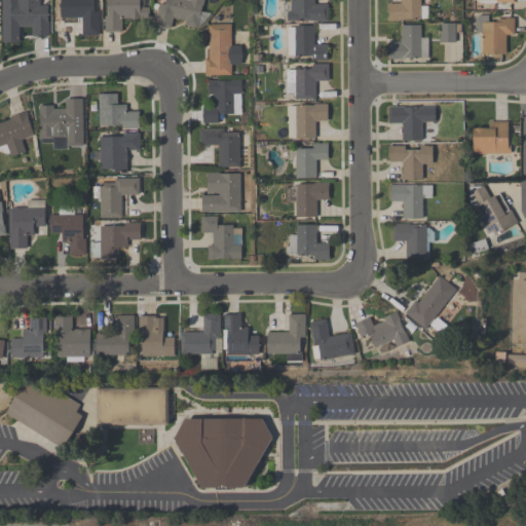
[(49,6),(41,6),(40,0),(1,0),(2,44),(22,44),(21,29),(32,29),(32,37),(49,37),(49,6)]
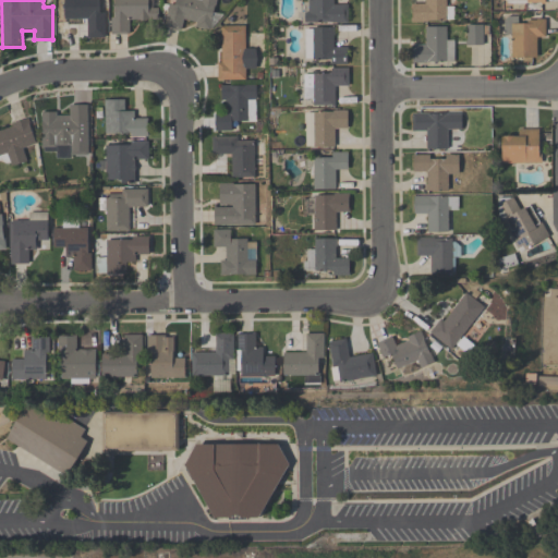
[(106,0),(63,0),(63,19),(86,19),(86,39),(106,39),(106,0)]
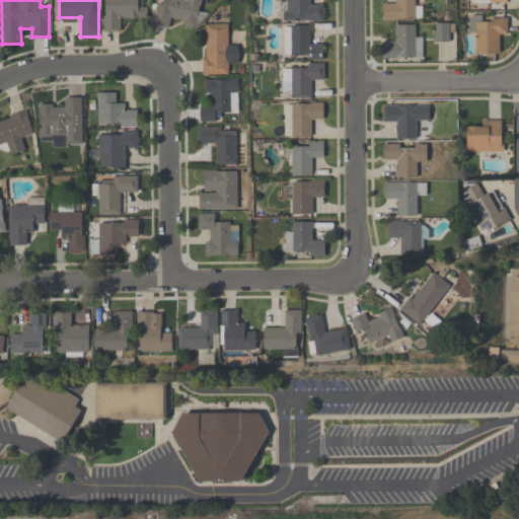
[(147,21),(147,3),(138,3),(138,0),(103,0),(103,32),(123,32),(123,21),(147,21)]
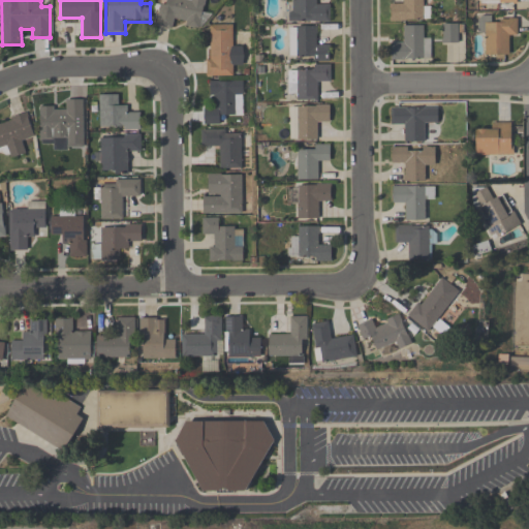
[(160,0),(158,28),(175,29),(176,24),(204,26),(205,0),(160,0)]
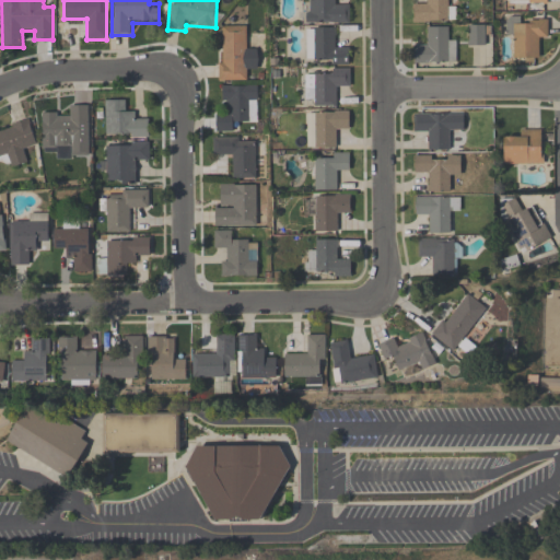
[(305,0),(306,23),(349,23),(349,1),(338,1),(337,0),(305,0)]
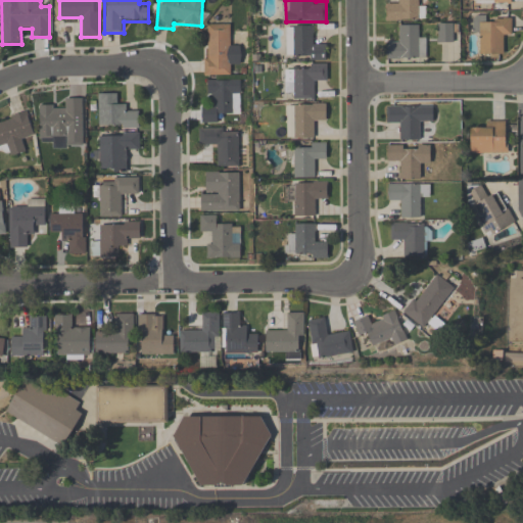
[(385,0),(386,21),(421,21),(421,0),(385,0)]
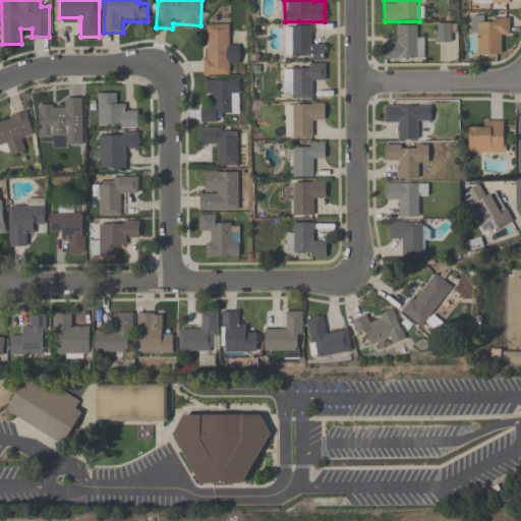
[(470,35),(477,35),(477,54),(500,55),(500,37),(509,37),(510,17),(470,17),(470,35)]
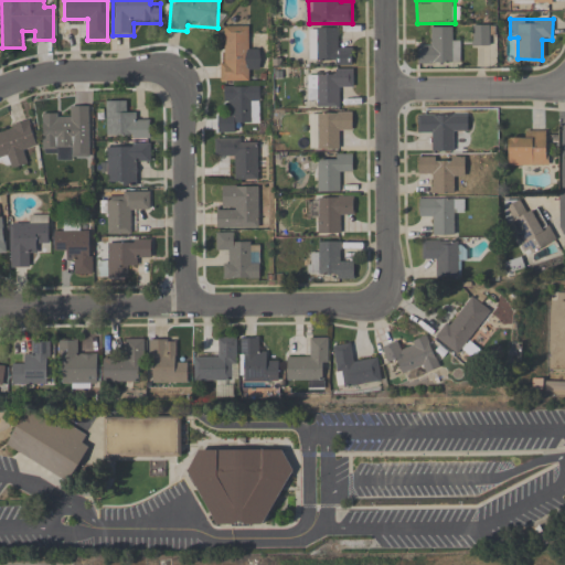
[(472,48),(491,48),(491,25),(472,25),(472,48)]
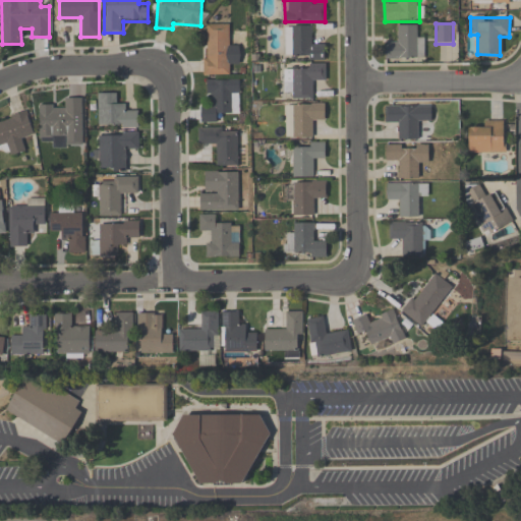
[(229,24),(203,24),(204,76),(230,75),(230,65),(241,65),(240,45),(230,45),(229,24)]
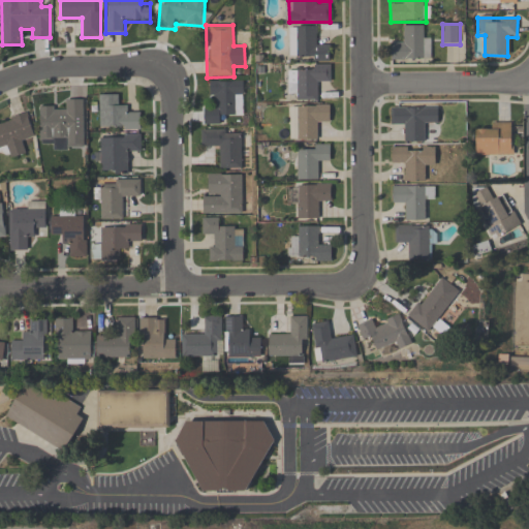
[(289,26),(289,61),(330,61),(330,44),(320,44),(320,26),(289,26)]
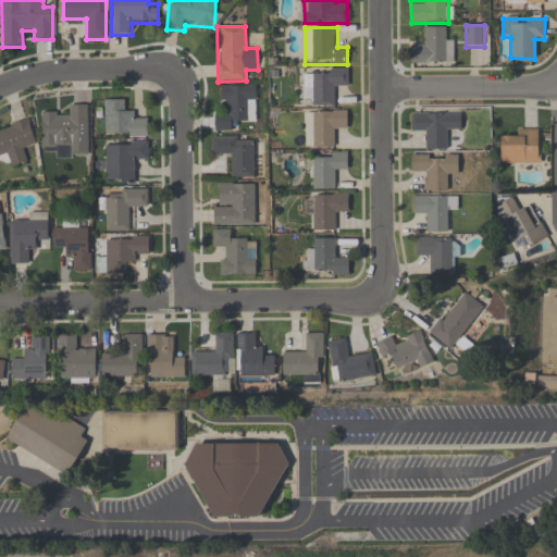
[(454,63),(454,38),(446,38),(446,27),(424,27),(424,41),(412,41),(412,63),(454,63)]
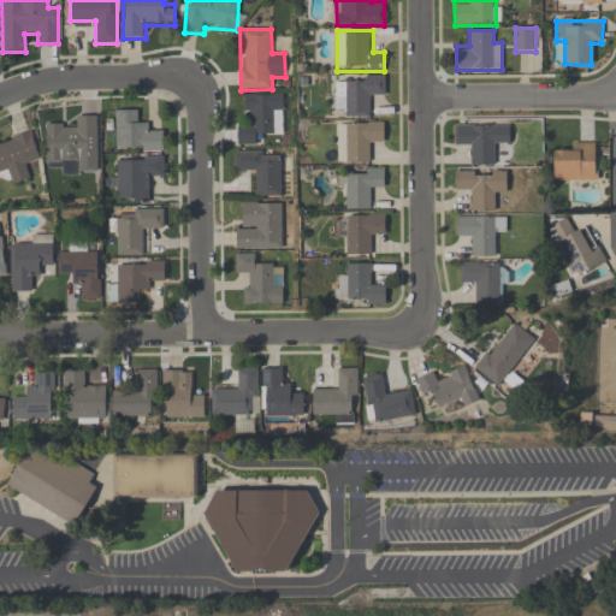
[(336,118),(373,117),(373,95),(386,95),(385,76),(336,77),(336,118)]
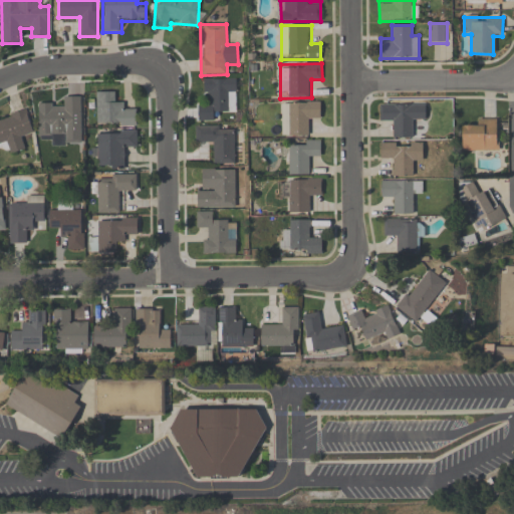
[(236,111),(236,79),(206,78),(206,103),(199,103),(199,121),(216,121),(216,111),(236,111)]
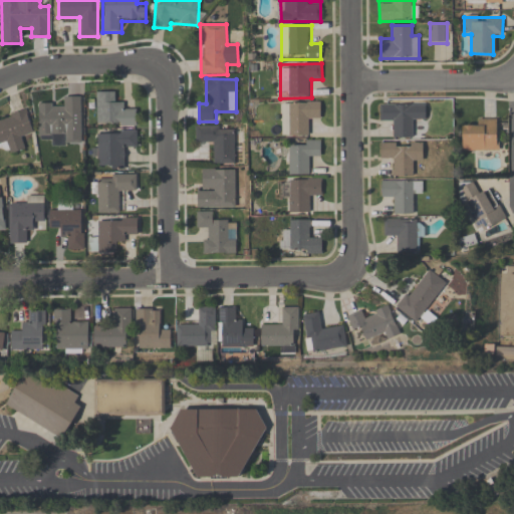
[(96,125),(136,125),(136,109),(124,109),(124,103),(115,103),(115,92),(96,92),(96,125)]
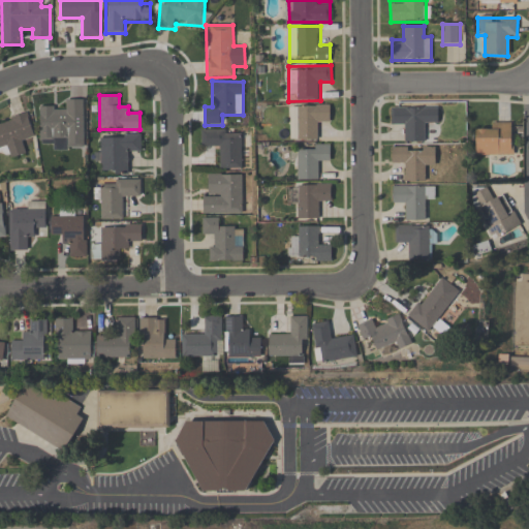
[(84,101),(65,101),(65,109),(39,109),(40,143),(52,143),(52,152),(85,151),(84,101)]
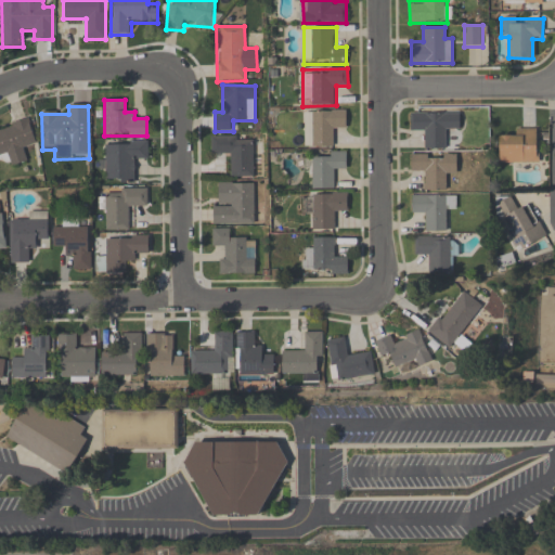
[(312,147),(335,147),(335,132),(345,132),(345,111),(312,111),(312,147)]
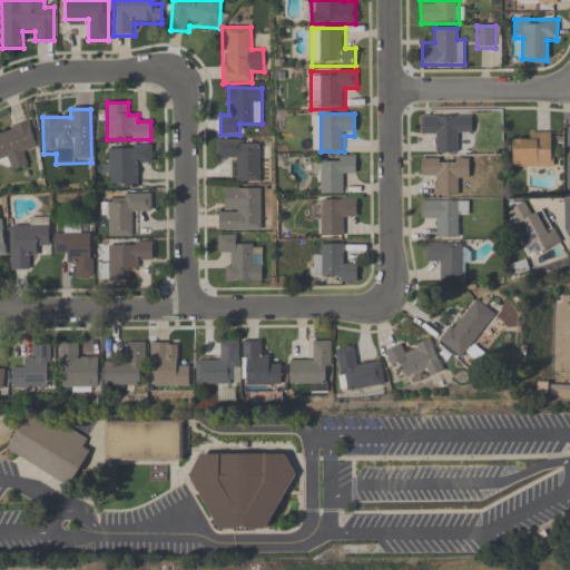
[(473,134),(473,116),(422,116),(422,135),(435,135),(435,154),(461,154),(461,134),(473,134)]
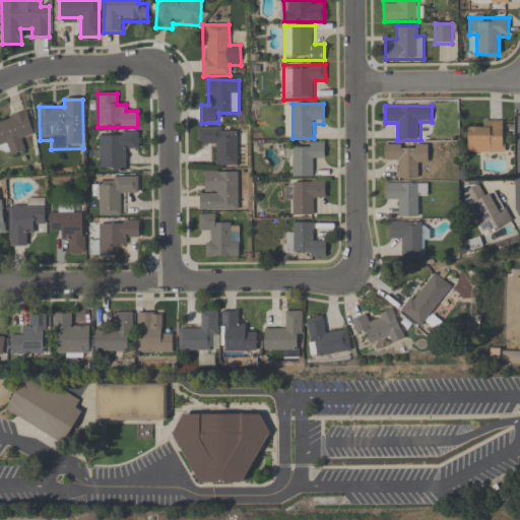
[(23,140),(34,137),(27,112),(0,119),(0,149),(8,147),(10,155),(26,151),(23,140)]
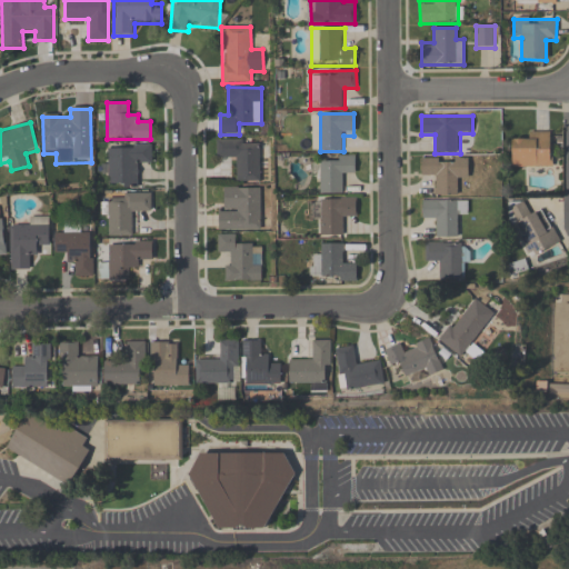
[(551,168),(551,131),(525,131),(525,141),(512,142),(512,168),(551,168)]
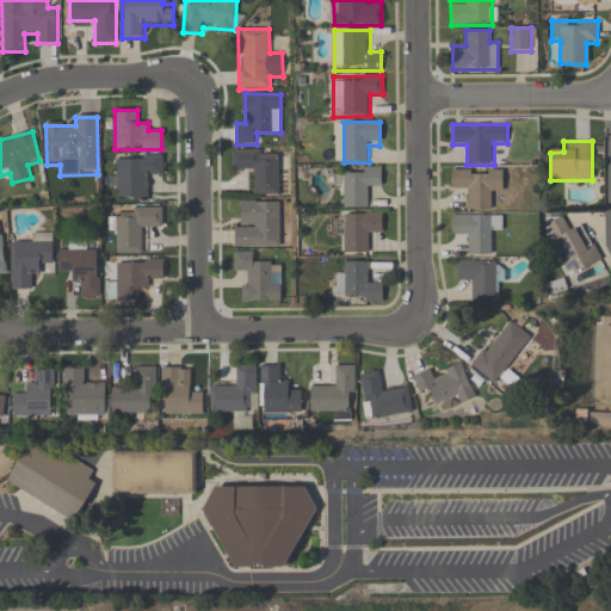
[(278,196),(278,149),(233,149),(233,172),(254,172),(254,196),(278,196)]
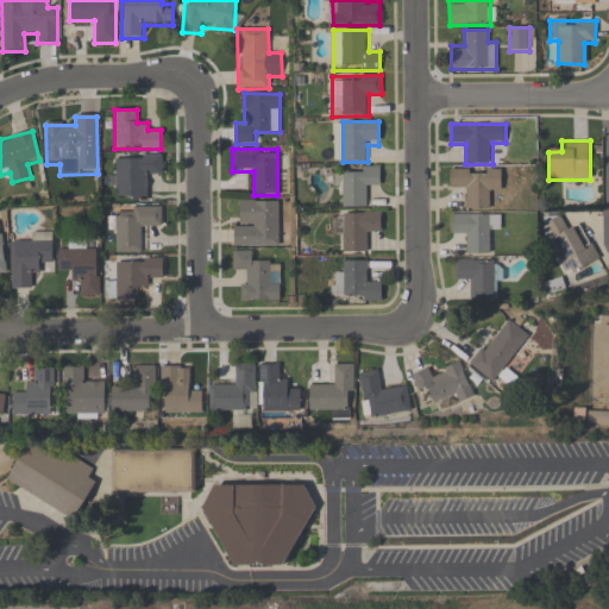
[(150,201),(150,177),(163,177),(163,156),(115,156),(115,201),(150,201)]
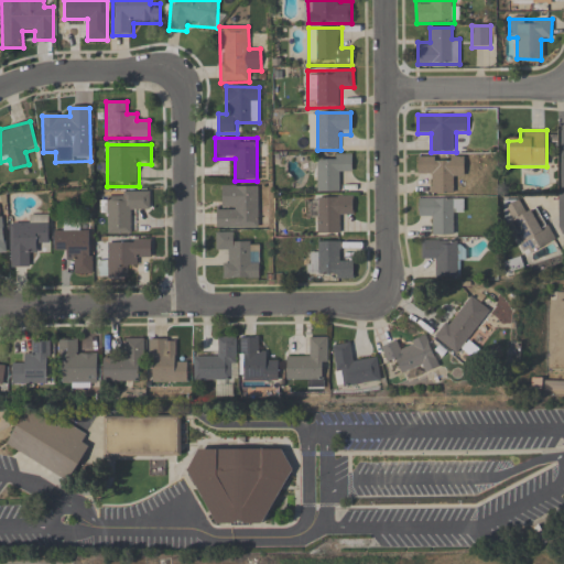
[(317,193),(340,193),(340,171),(351,171),(351,154),(317,154),(317,193)]
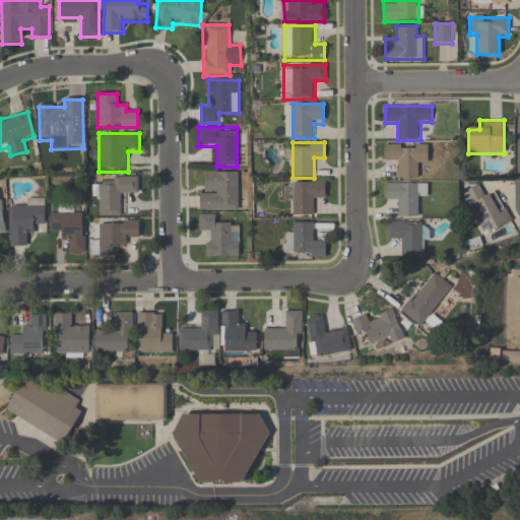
[(396,180),(418,180),(418,170),(428,170),(428,144),(385,144),(385,160),(396,160),(396,180)]
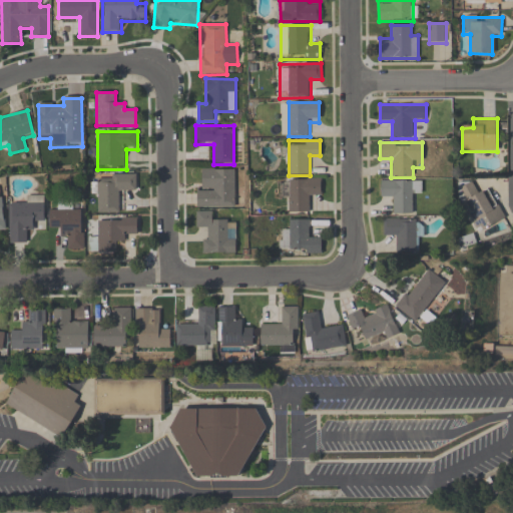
[(234,169),(198,169),(198,208),(234,208),(234,169)]
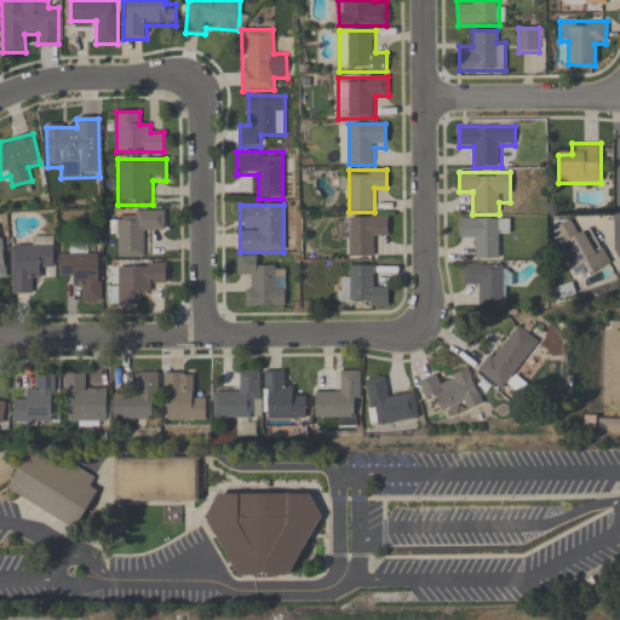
[(166,211),(121,211),(121,223),(112,223),(112,242),(119,242),(119,258),(143,258),(143,234),(166,234),(166,211)]
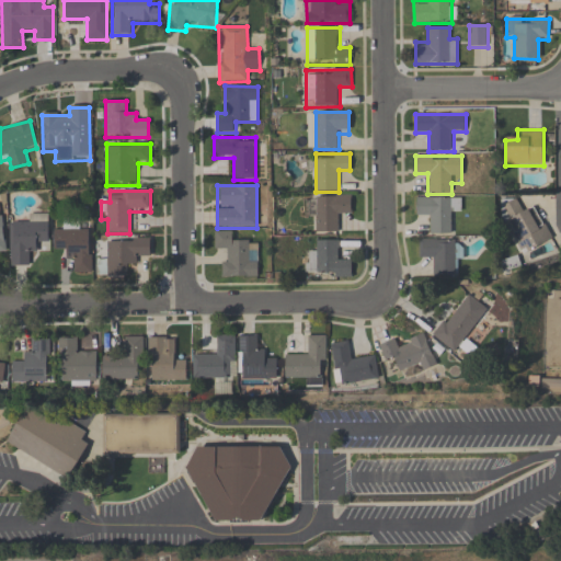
[(316,232),(340,232),(340,217),(351,217),(351,195),(316,195),(316,232)]
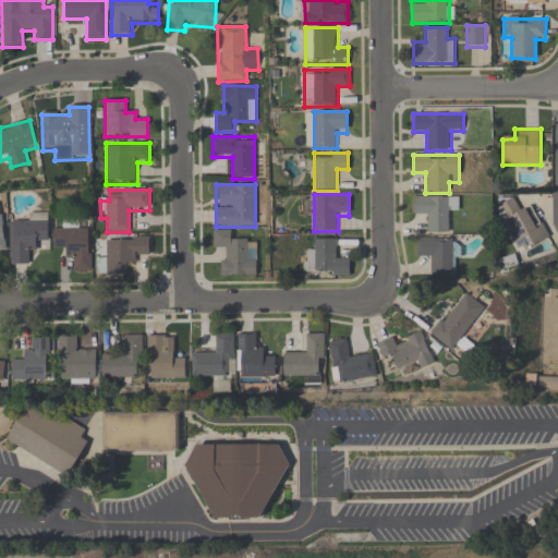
[(414,217),(426,217),(426,233),(448,233),(448,209),(459,209),(459,196),(414,196),(414,217)]
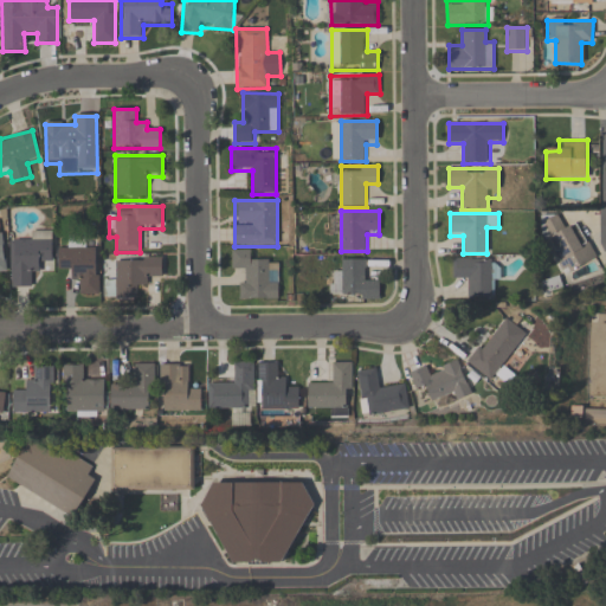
[(559,275),(594,262),(580,221),(562,229),(556,213),(539,220),(559,275)]
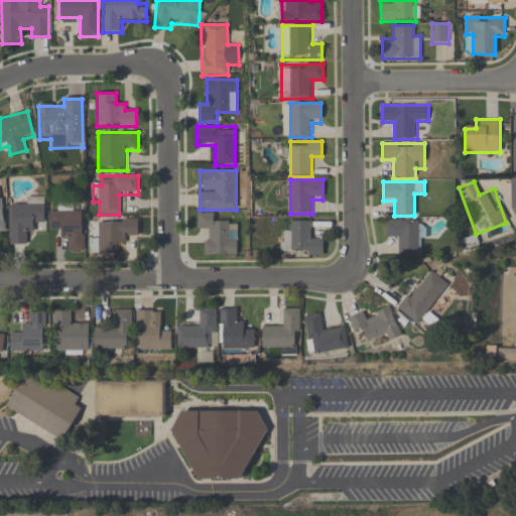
[(44,224),(44,197),(27,198),(27,207),(9,207),(10,245),(27,245),(26,234),(35,234),(35,224),(44,224)]
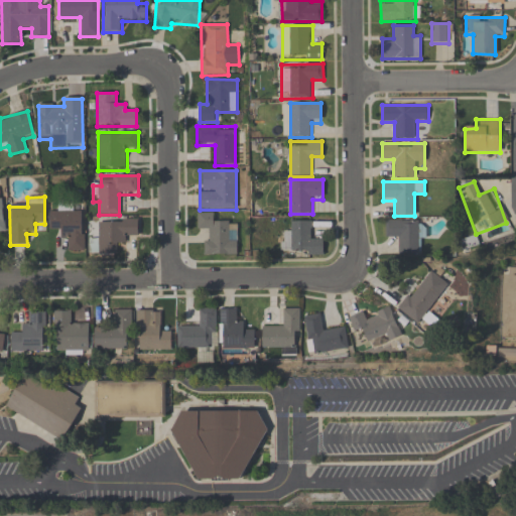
[(85,252),(85,211),(50,211),(50,230),(60,230),(60,240),(70,240),(70,252),(85,252)]
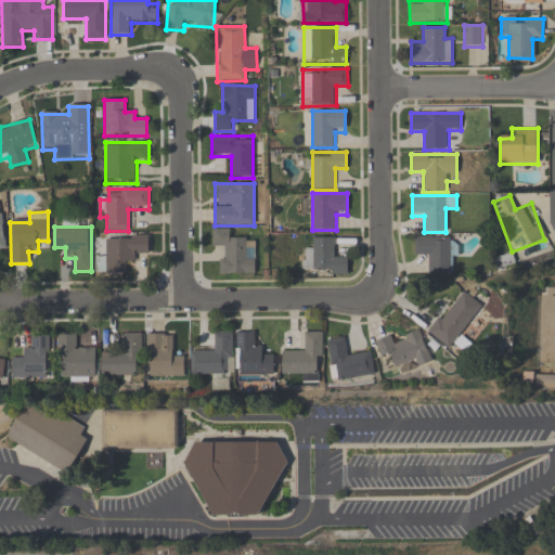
[(211,229),(213,249),(221,249),(222,274),(256,274),(255,240),(232,240),(232,229),(211,229)]
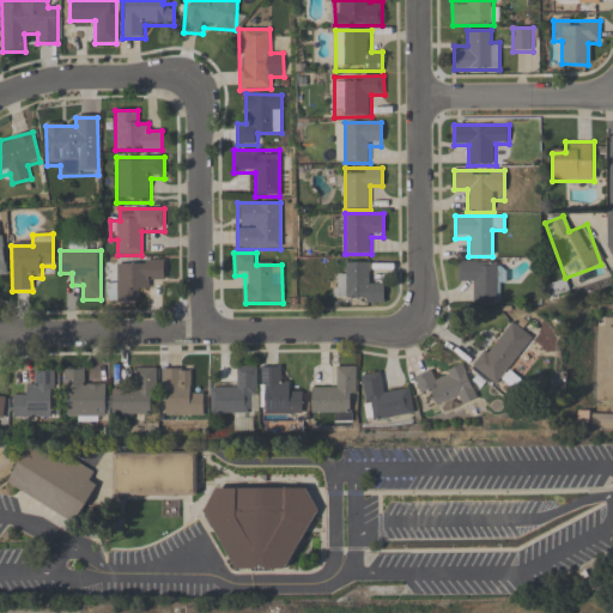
[(116,303),(140,303),(140,290),(151,290),(151,281),(164,281),(164,261),(116,261),(116,303)]
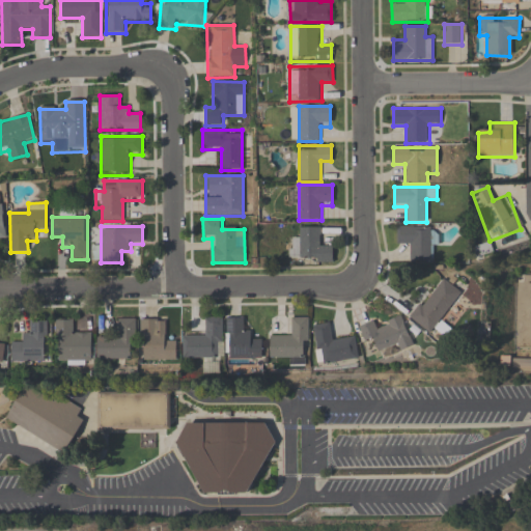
[(333,262),(333,248),(322,248),(323,228),(301,227),(300,239),(290,239),(290,261),(333,262)]
